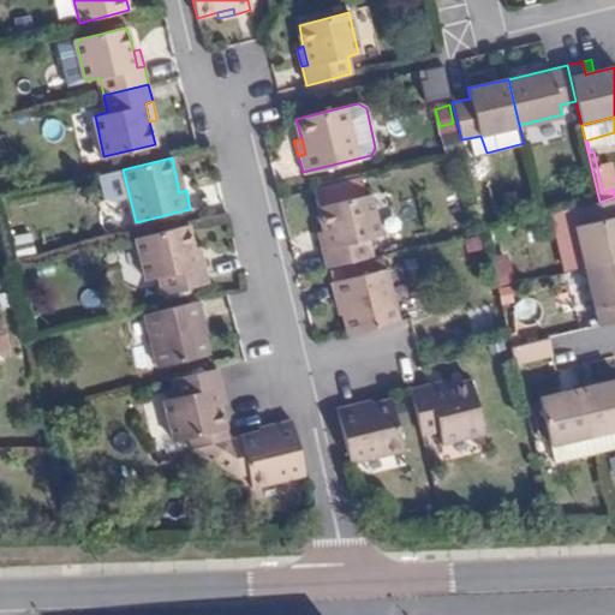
[(321,248),(326,268),(370,257),(365,239),(380,236),(370,195),(318,208),(323,230),(328,246),(321,248)]
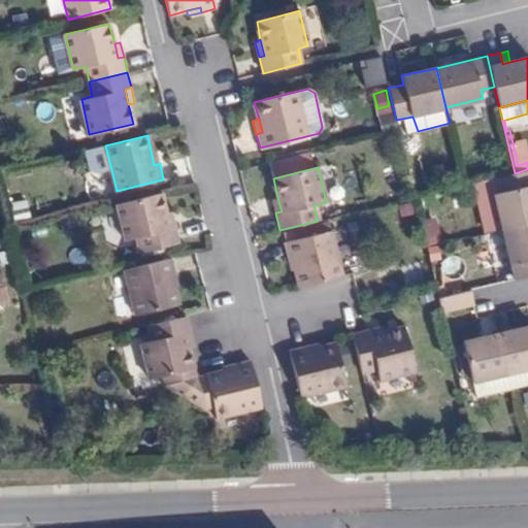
[(492,194),(500,230),(527,223),(527,169),(515,173),(496,177),(499,192),(492,194)]
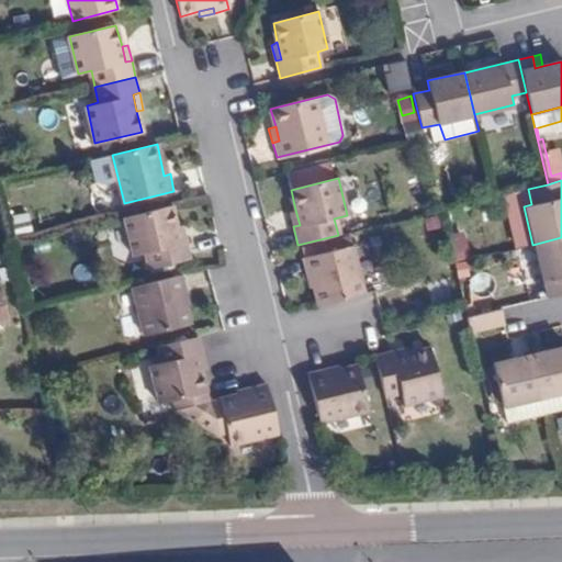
[(176,226),(170,206),(124,217),(133,254),(145,251),(149,267),(189,258),(186,240),(179,242),(176,226)]
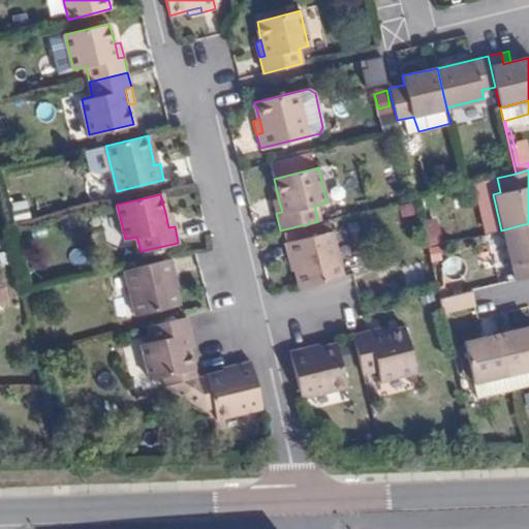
[(273,198),(276,213),(282,212),(278,197),(273,198)]
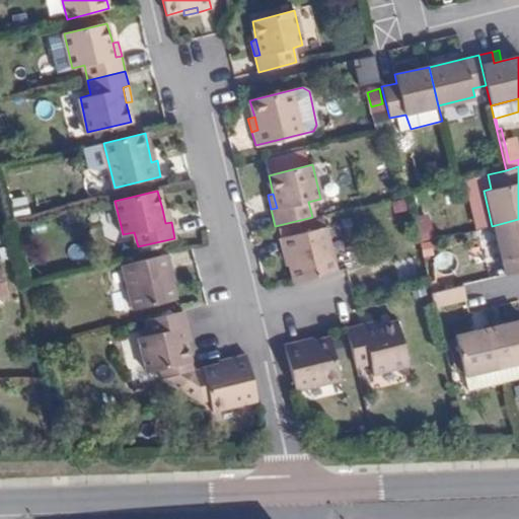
[(408,205),(404,195),(395,197),(398,207),(408,205)]
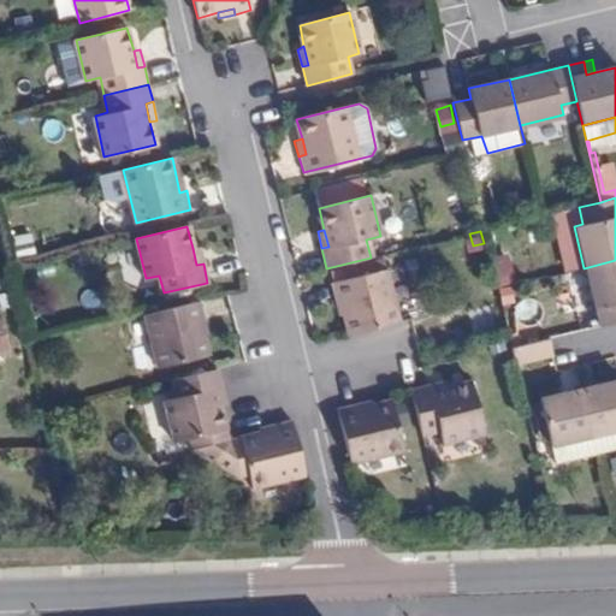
[(200,247),(193,248),(196,265),(203,264),(200,247)]
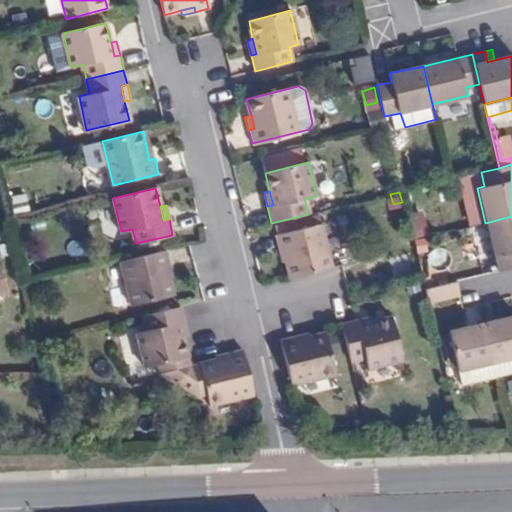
[(511,216),(485,223),(497,271),(511,267),(511,216)]
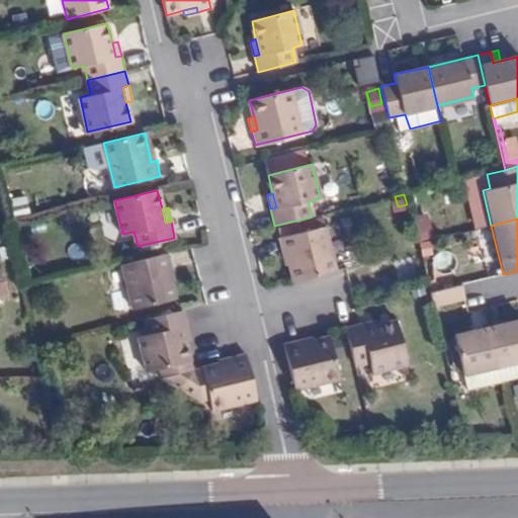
[(292,281),(335,271),(324,228),(278,239),(281,252),(286,251),(289,263),(292,281)]
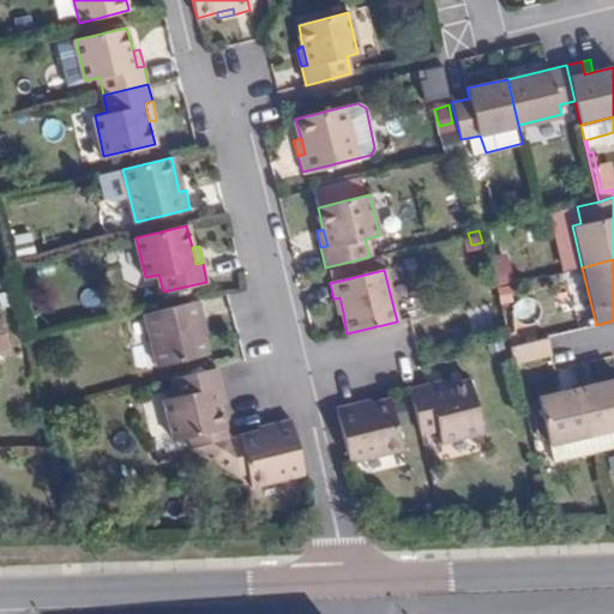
[(203,317),(199,300),(144,314),(156,363),(205,353),(198,318),(203,317)]
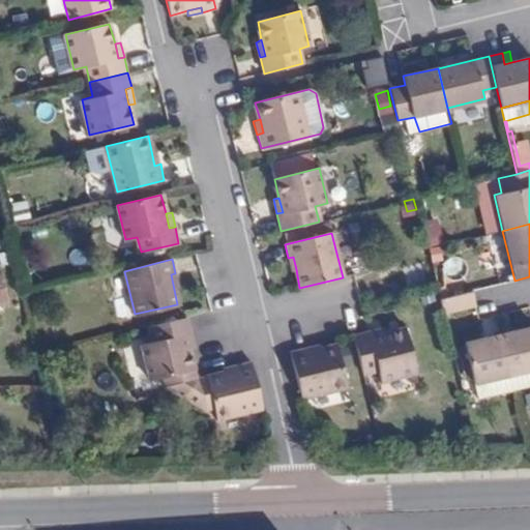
[(475,304),(472,291),(440,298),(443,313),(475,304)]
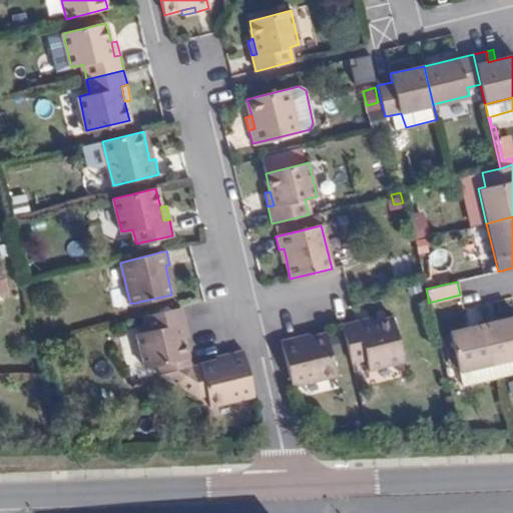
[(156,365),(159,374),(178,386),(190,367),(183,338),(178,324),(183,322),(180,308),(142,317),(144,327),(134,330),(144,369),(156,365)]
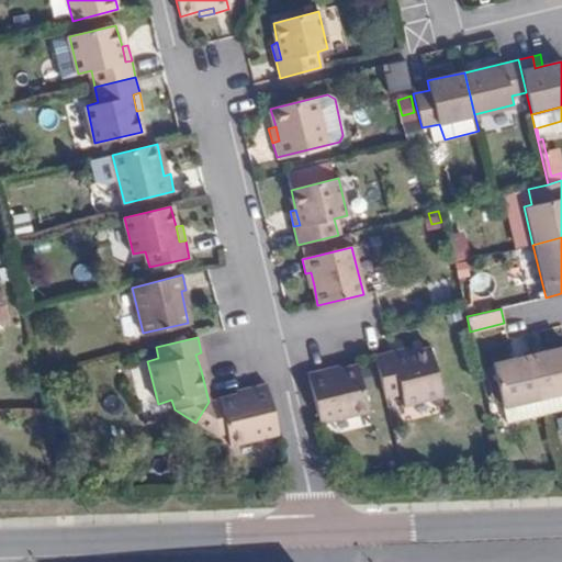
[(391,358),(391,352),(374,357),(384,396),(402,391),(405,404),(441,395),(431,347),(408,352),(391,358)]
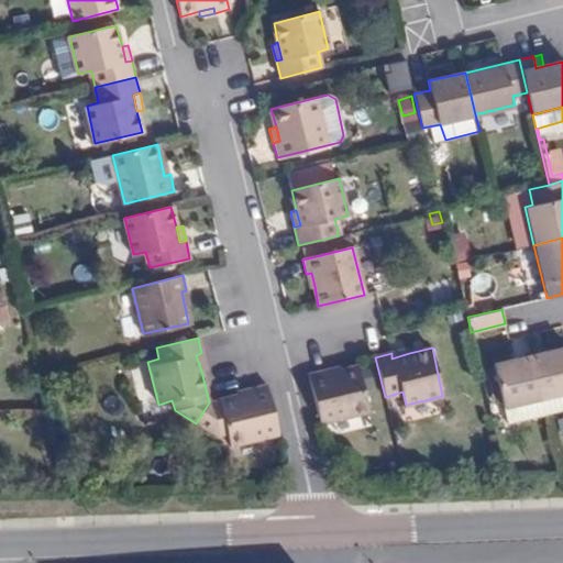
[(562,348),(530,356),(544,415),(562,409),(562,348)]
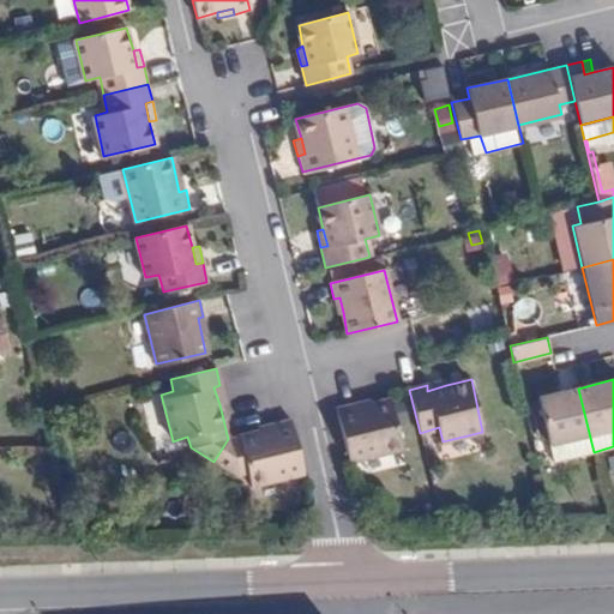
[(434,384),(427,385),(427,391),(446,385),(445,380),(434,384)]
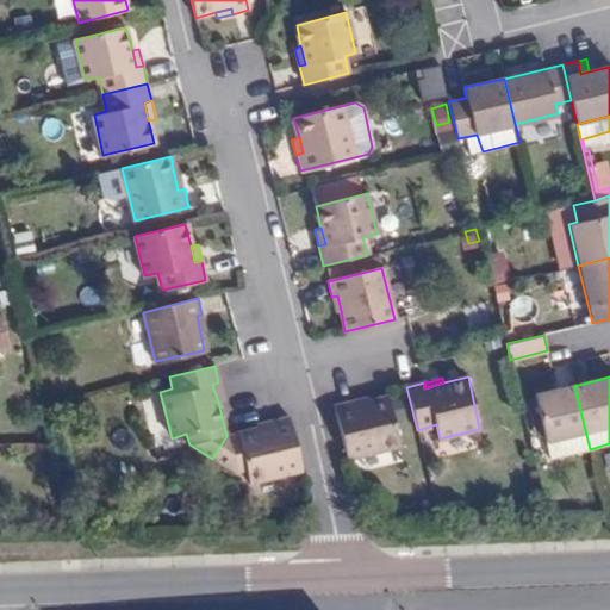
[(212,385),(218,402),(223,402),(221,391),(218,383),(212,385)]
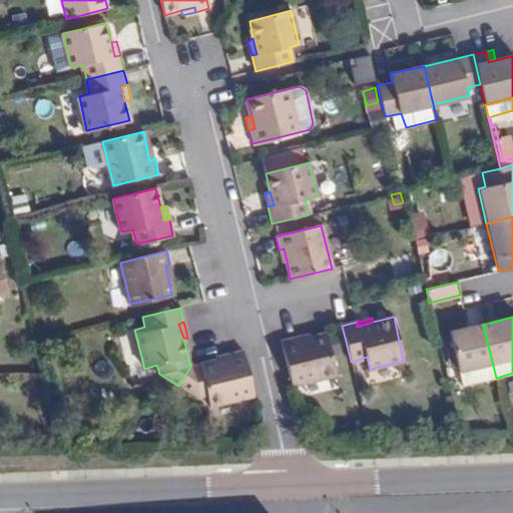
[(496,378),(483,325),(449,333),(462,386),(496,378)]
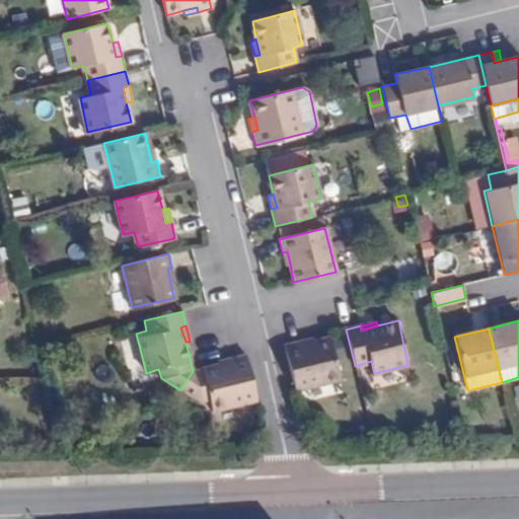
[(284,345),(295,391),(340,380),(329,338),(312,342),(300,345),(299,341),(284,345)]
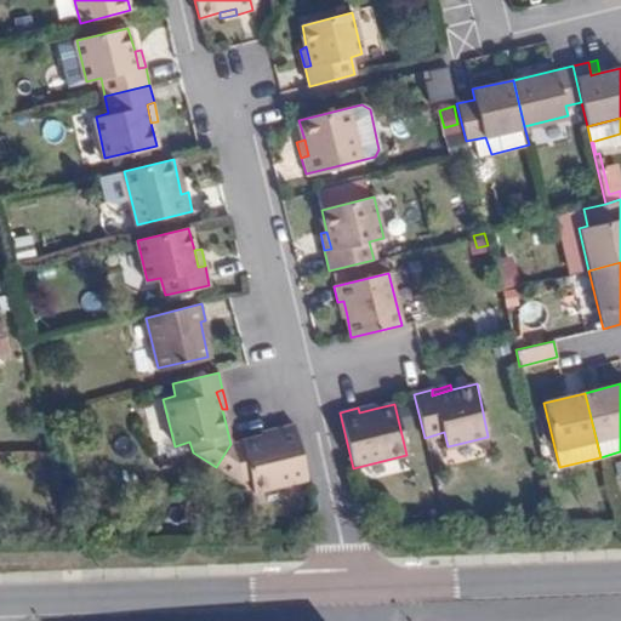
[(252,491),(308,479),(294,423),(275,428),(277,433),(262,437),(231,444),(216,467),(239,482),(249,478),(252,491)]
